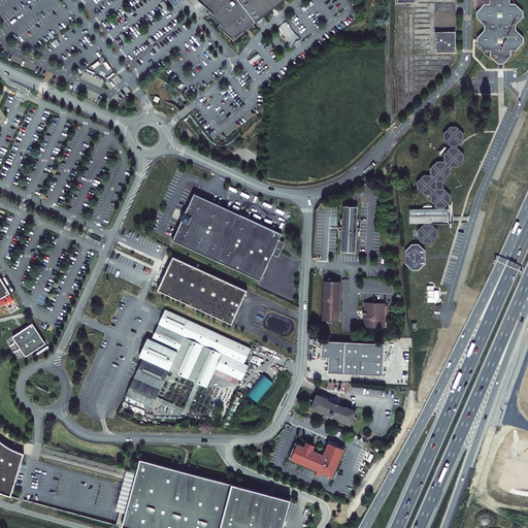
[(234,40),(286,0),(202,0),(211,10),(208,12),(222,24),(219,26),(234,40)]
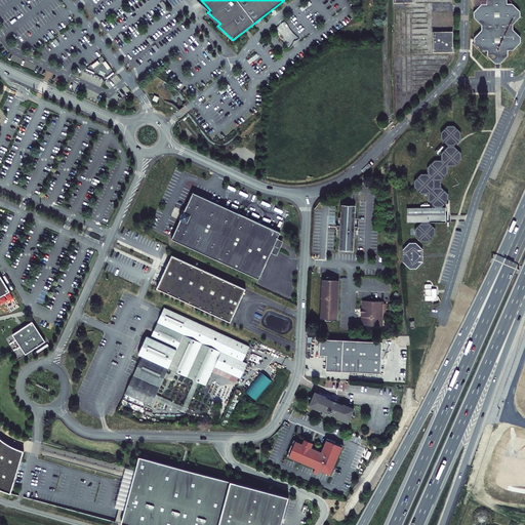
[(474,38),(474,39),(474,42),(482,50),(487,50),(487,55),(494,63),(500,63),(508,55),(508,50),(513,50),(521,42),(521,37),(513,29),(513,24),(520,16),(520,11),(513,3),(507,3),(506,0),(486,0),(487,4),(482,4),(474,12),(474,17),(482,25),(481,30),(474,38)]
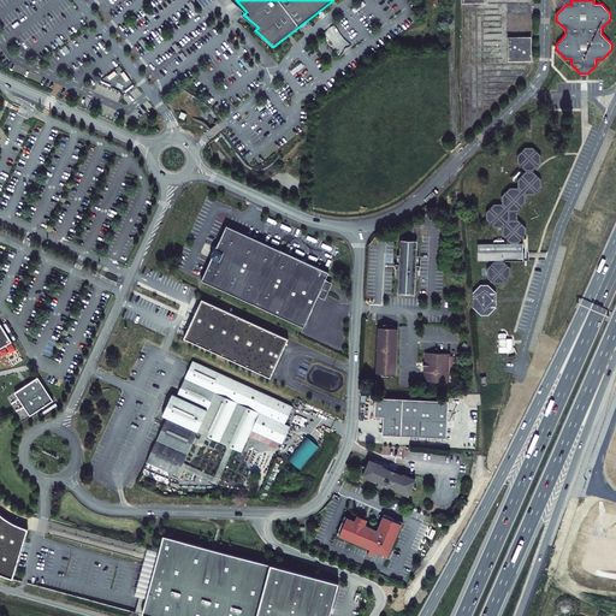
[(525,60),(525,37),(502,37),(502,60),(525,60)]
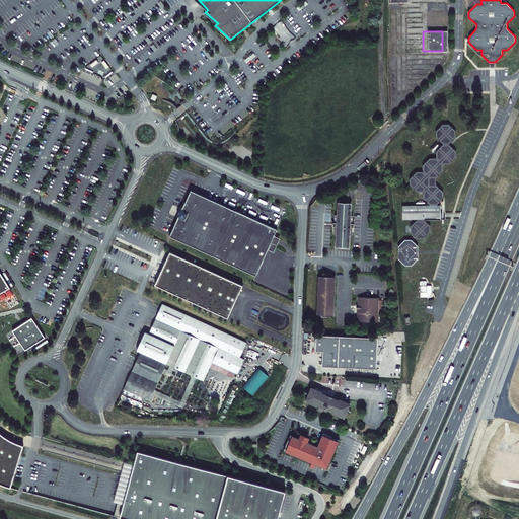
[(451,163),(456,157),(456,149),(450,143),(456,136),(456,129),(449,123),(441,123),(436,130),(436,136),(443,142),(436,151),(436,156),(431,156),(424,163),(424,171),(418,171),(412,177),(412,186),(418,192),(425,192),(426,199),(431,205),(402,205),(402,219),(418,219),(412,225),(413,233),(418,238),(426,238),(431,233),(431,225),(425,219),(442,218),(442,204),(438,204),(444,197),(445,190),(438,183),(438,176),(444,169),(444,163),(451,163)]
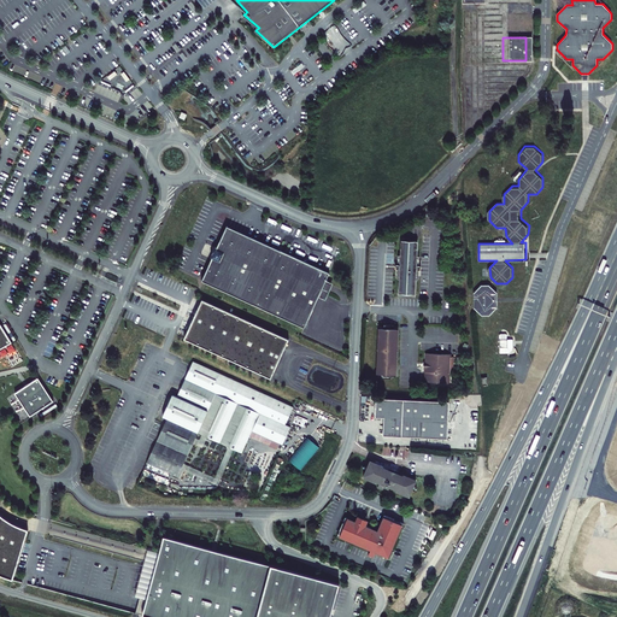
[(300,328),(315,299),(322,281),(325,274),(224,225),(215,248),(212,247),(211,251),(209,250),(206,253),(210,254),(207,258),(210,258),(199,281),(300,328)]
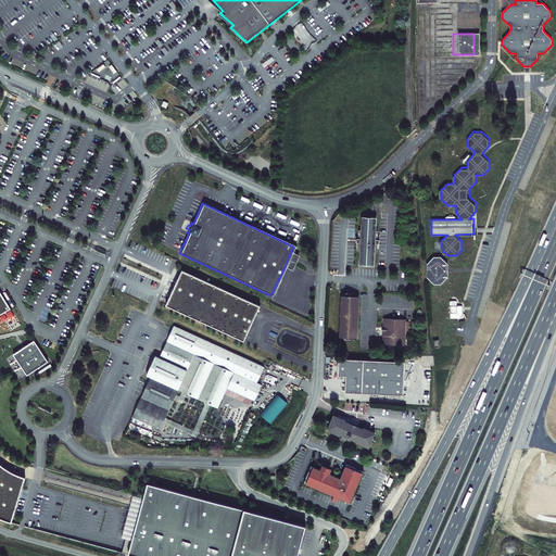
[(374,266),(376,216),(359,215),(357,266),(374,266)]
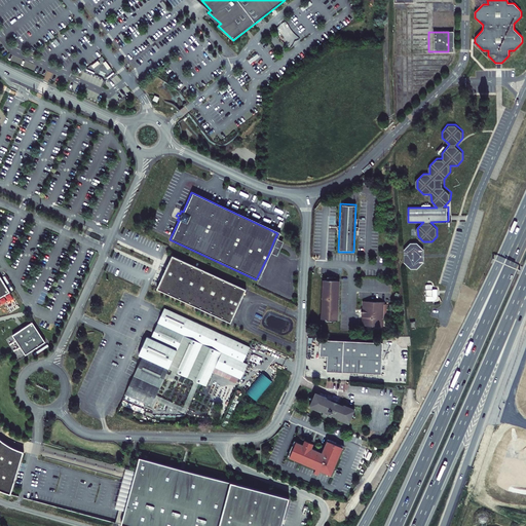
[(280,242),(274,239),(268,255),(273,257),(280,242)]
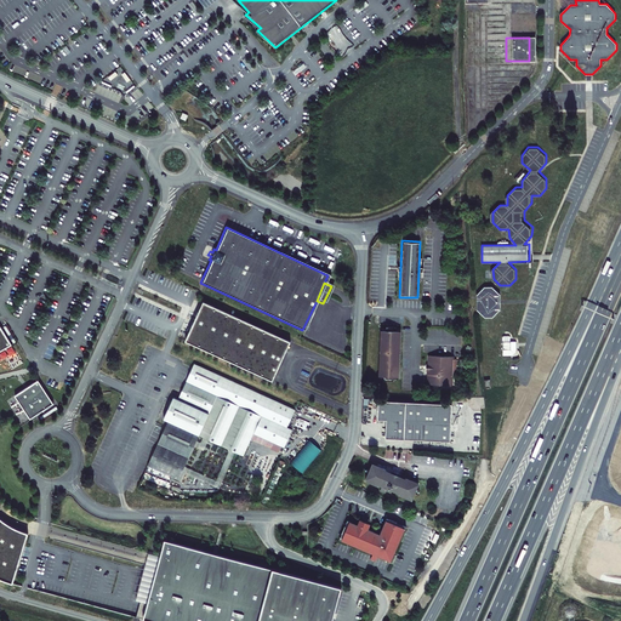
[(493,317),(501,309),(500,294),(491,286),(484,288),(477,295),(477,309),(485,318),(493,317)]
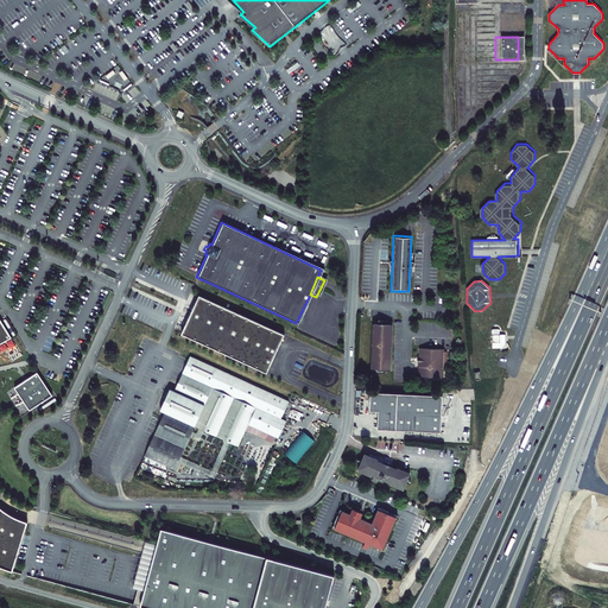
[(282,335),(196,296),(182,328),(267,367),(282,335)]
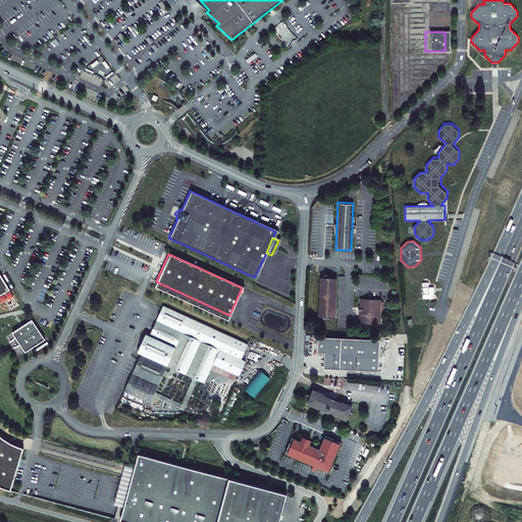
[(0,268),(0,297),(13,289),(0,268)]
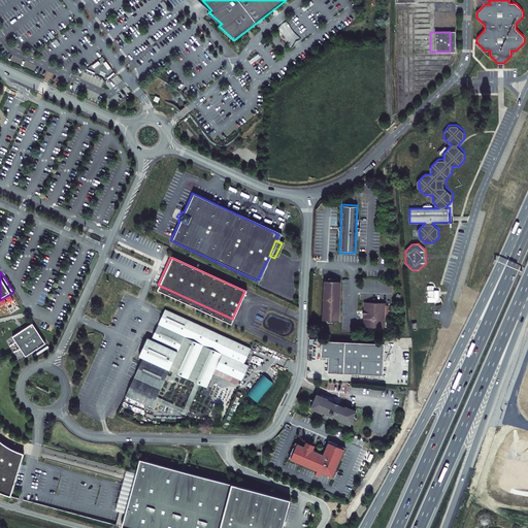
[(340,320),(341,281),(325,279),(323,319),(340,320)]
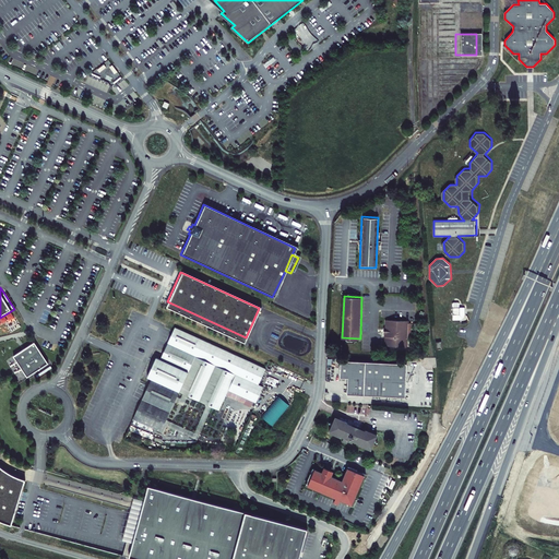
[(459,324),(465,324),(467,322),(470,320),(470,312),(464,313),(464,309),(462,308),(461,308),(460,308),(459,308),(458,310),(459,324)]
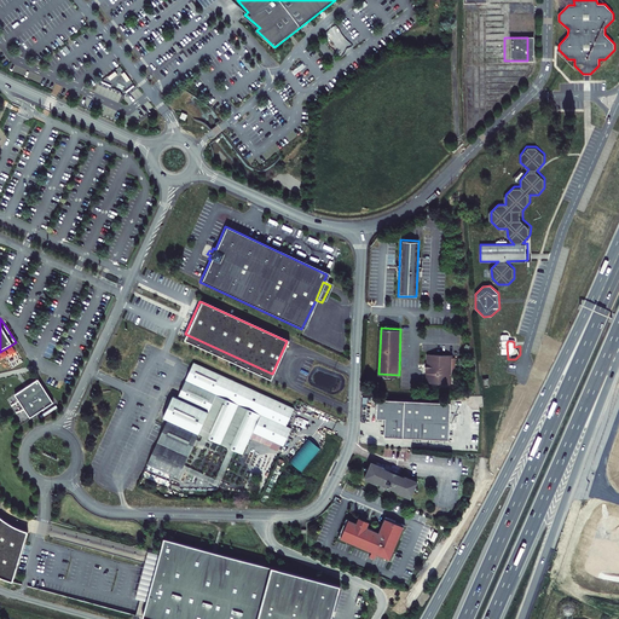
[(453,356),(428,354),(428,364),(426,364),(426,370),(428,370),(427,383),(453,383),(453,374),(457,375),(458,358),(453,358),(453,356)]
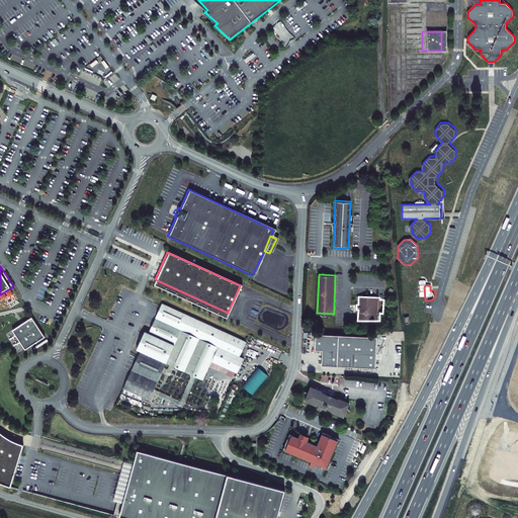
[(196,378),(202,381),(210,362),(236,374),(243,359),(239,357),(246,342),(161,304),(148,333),(144,332),(136,350),(140,352),(165,364),(169,365),(174,367),(191,376),(196,378)]
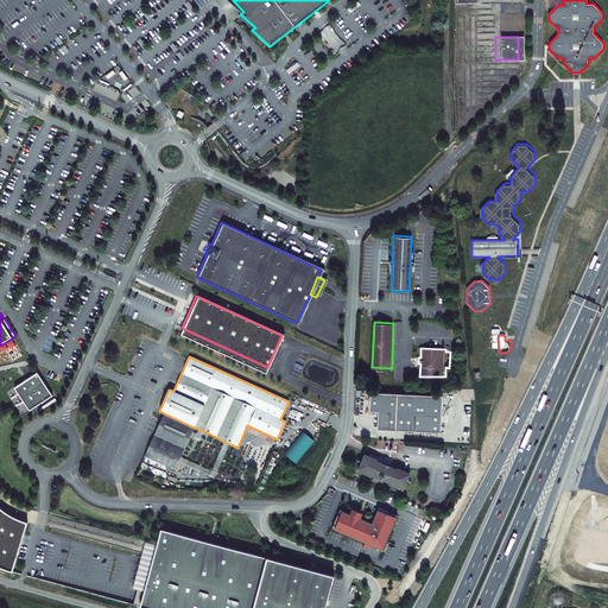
[(36,375),(13,391),(29,413),(51,398),(36,375)]
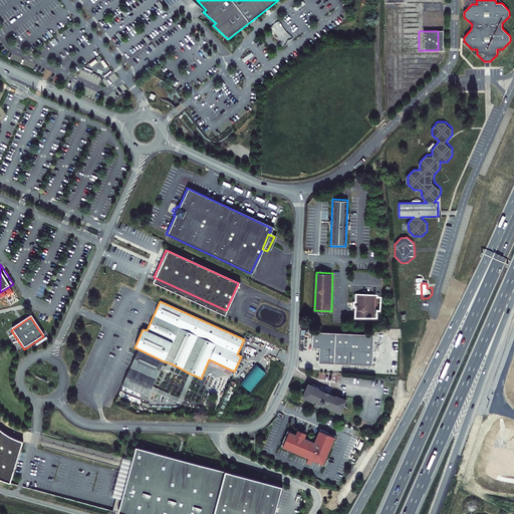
[(374,335),(313,332),(313,348),(320,348),(319,363),(370,365),(371,350),(373,351),(374,335)]
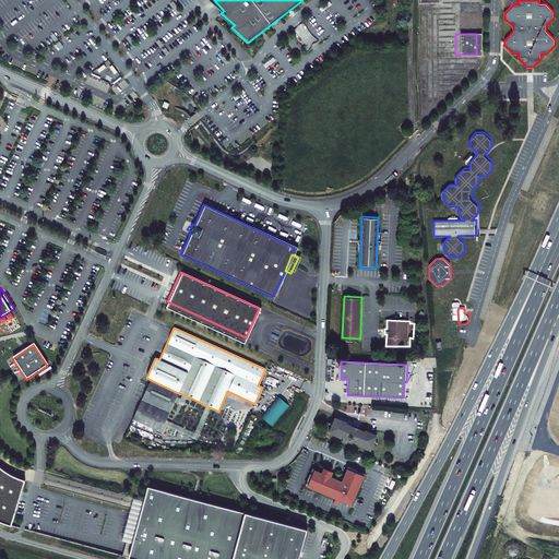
[(178,393),(151,380),(132,419),(159,432),(163,425),(165,420),(174,402),(176,397),(178,393)]
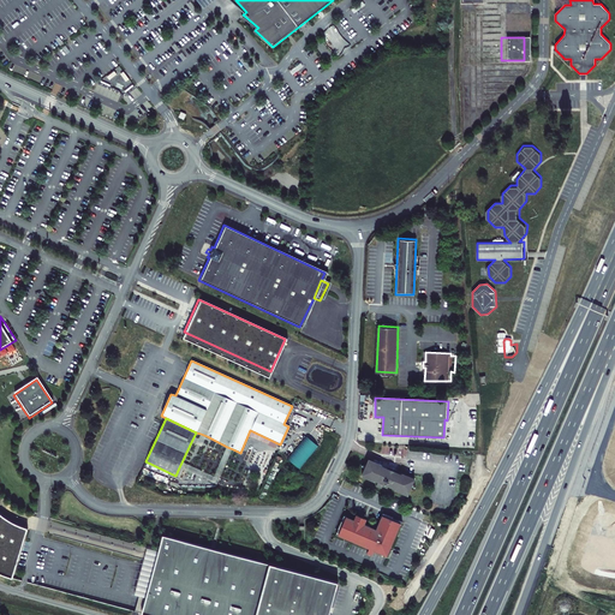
[(198,440),(193,437),(191,442),(202,447),(207,436),(201,434),(198,440)]
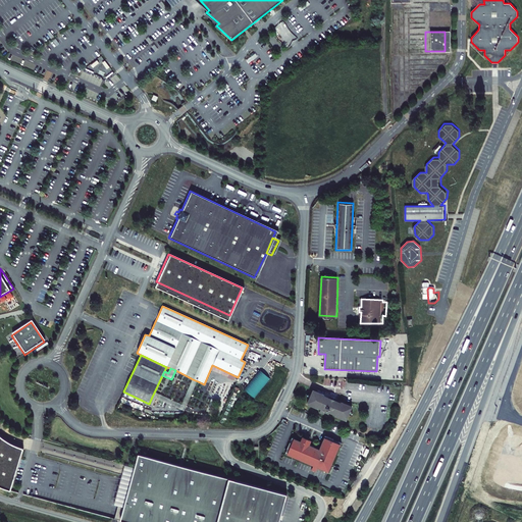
[(154,393),(152,397),(184,412),(198,381),(193,379),(180,405),(154,393)]
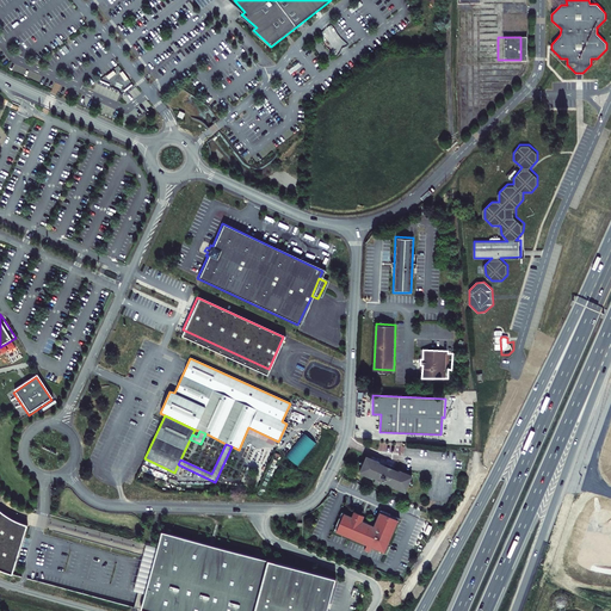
[(246,473),(251,458),(236,452),(232,467),(246,473)]
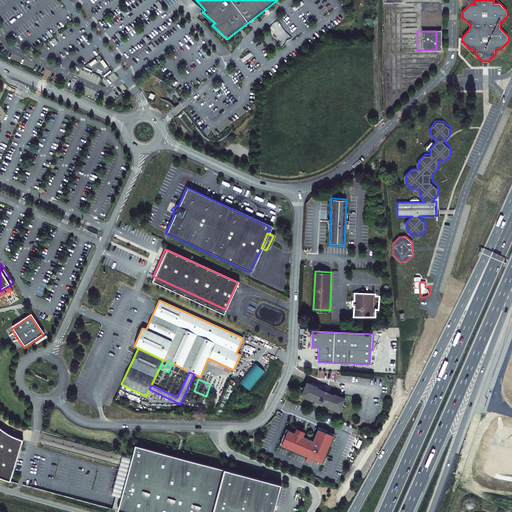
[(318,386),(307,381),(301,396),(311,400),(312,399),(319,402),(319,404),(321,405),(322,403),(329,407),(328,408),(338,412),(344,398),(335,394),(334,395),(317,387),(318,386)]
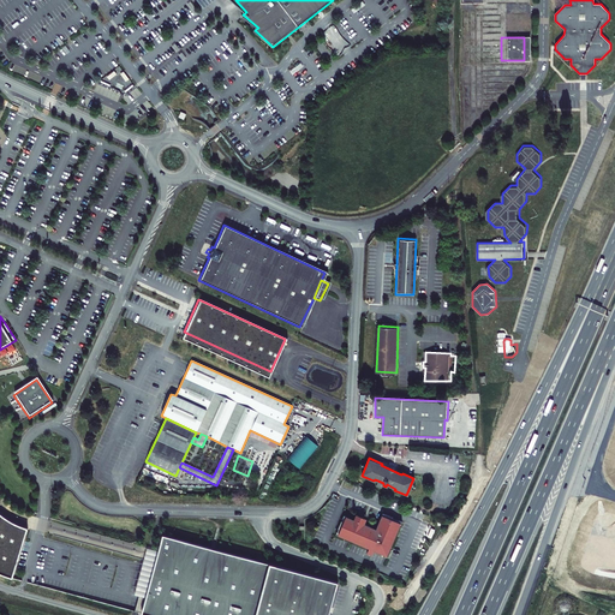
[(0,571),(17,579),(31,527),(23,525),(16,520),(10,518),(4,513),(0,509),(0,571)]
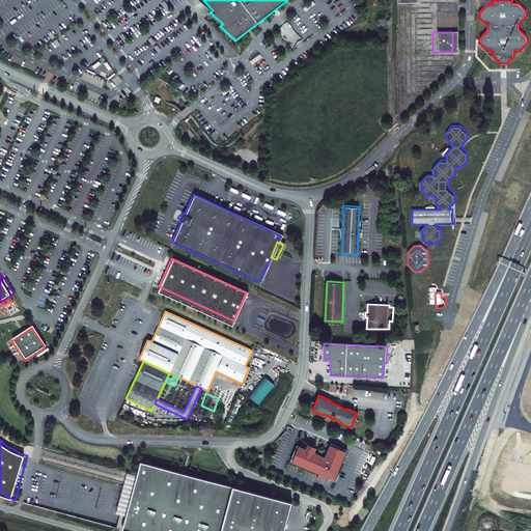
[(306,447),(297,444),(290,460),(318,472),(320,473),(319,476),(322,476),(323,474),(334,479),(347,449),(331,442),(325,455),(314,451),(310,449),(311,447),(307,445),(306,447)]
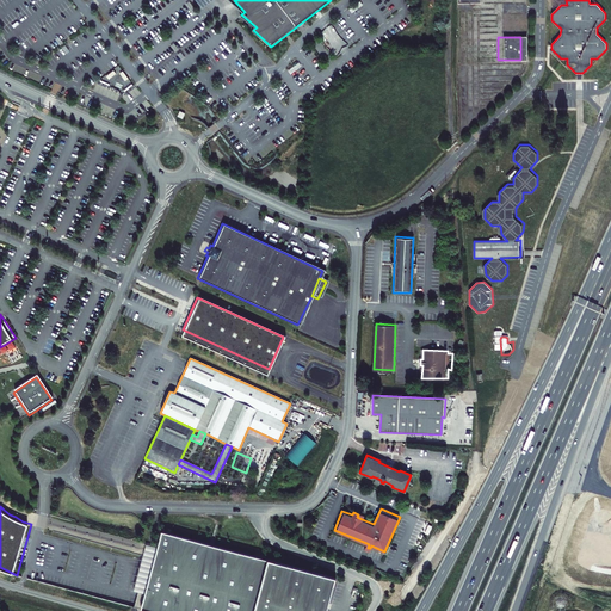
[(147,593),(142,609),(149,610),(326,610),(335,576),(162,532),(158,548),(147,593)]
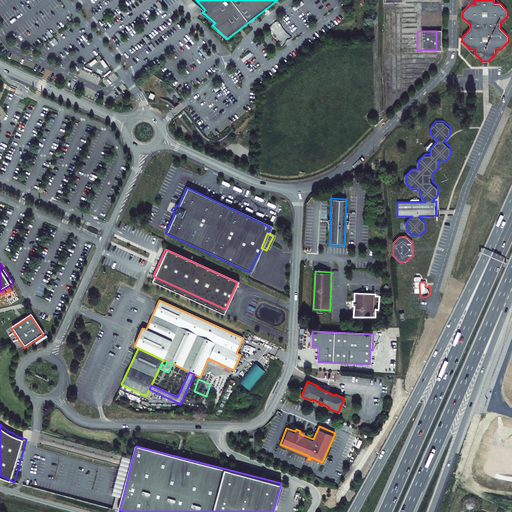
[(113,494),(123,497),(132,459),(123,456),(113,494)]
